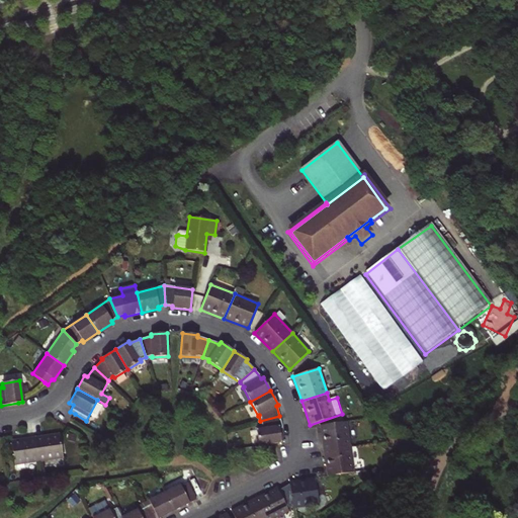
[(281,426),(279,416),(260,421),(262,429),(256,430),(258,446),(281,442),(279,430),(281,429),(281,426)]
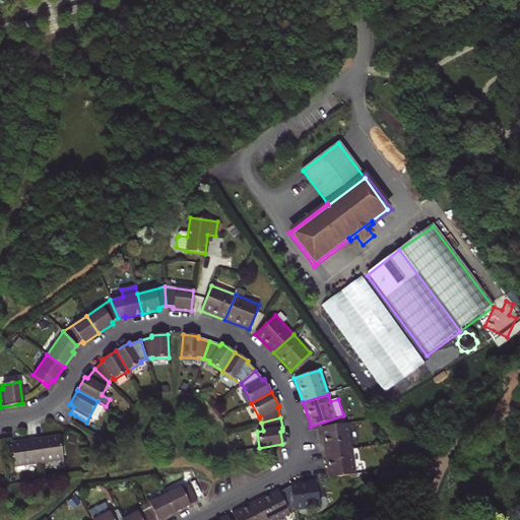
[(347,424),(321,428),(324,453),(351,449),(347,424)]
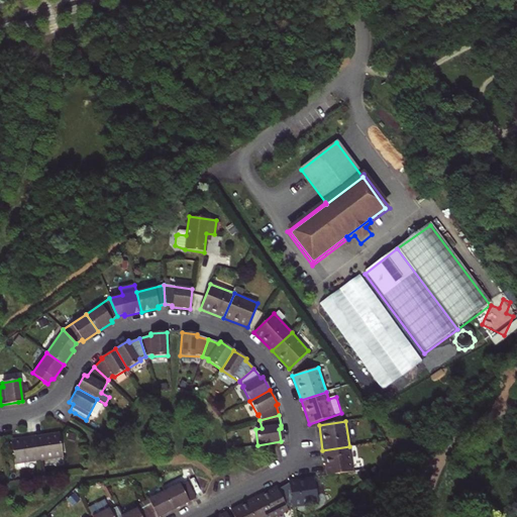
[(116,432),(111,429),(107,437),(111,440),(116,432)]
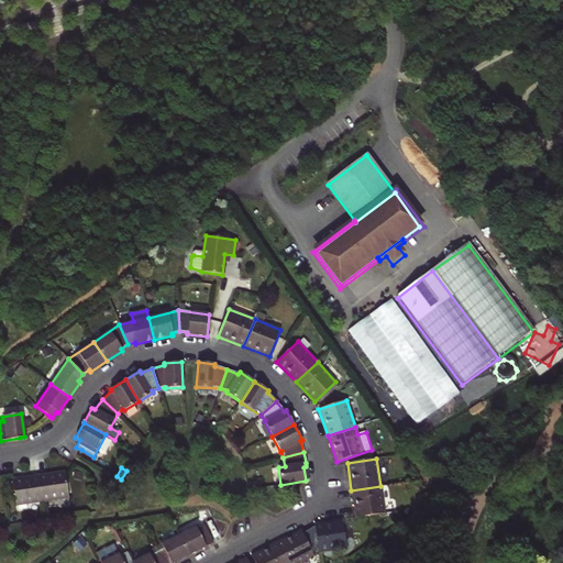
[(65,473),(43,476),(46,499),(68,497),(65,473)]
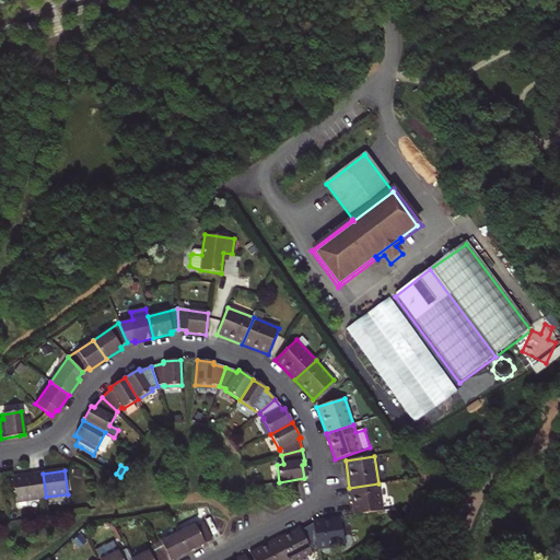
[(14,502),(42,498),(37,475),(11,478),(14,502)]
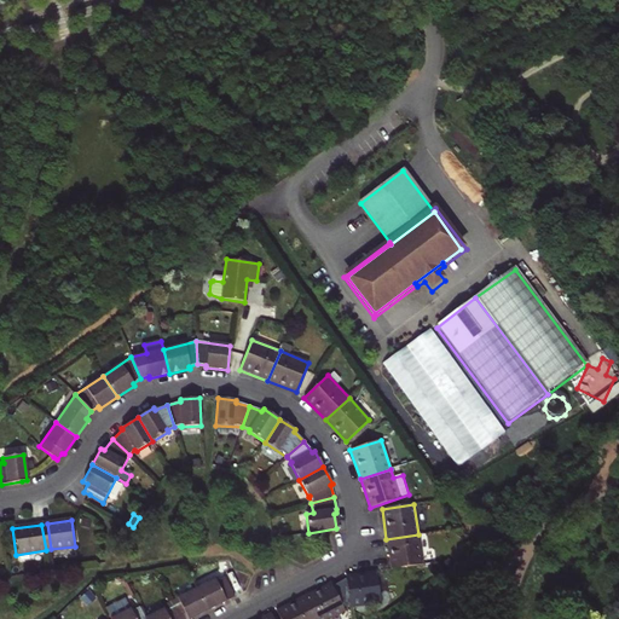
[(418,534),(386,539),(391,570),(422,565),(418,534)]
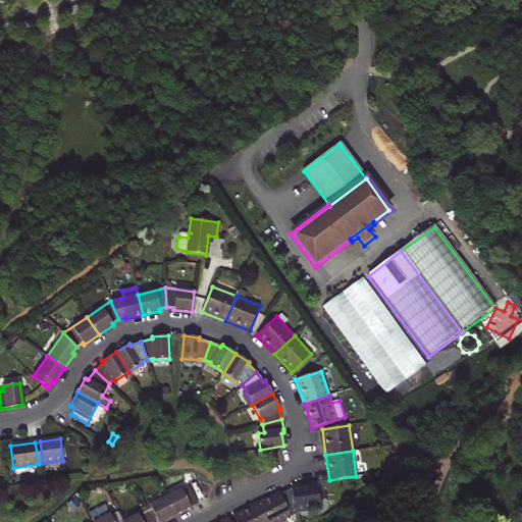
[(291,486),(295,513),(321,509),(317,482),(291,486)]
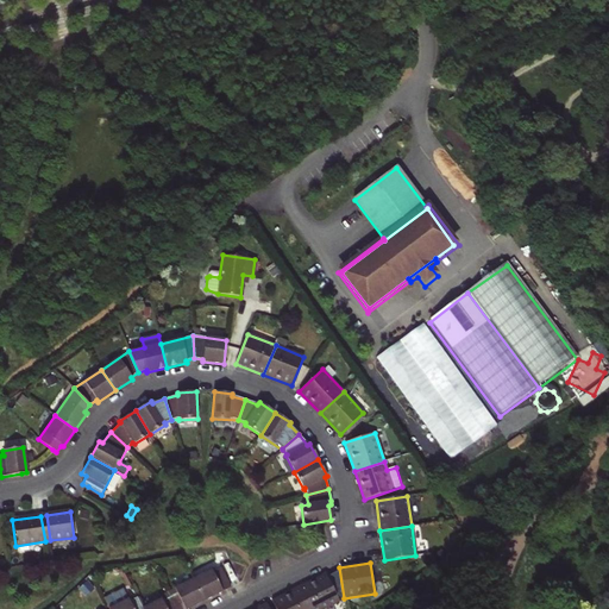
[(193,578),(203,601),(231,586),(228,583),(224,572),(221,567),(213,571),(212,569),(193,578)]
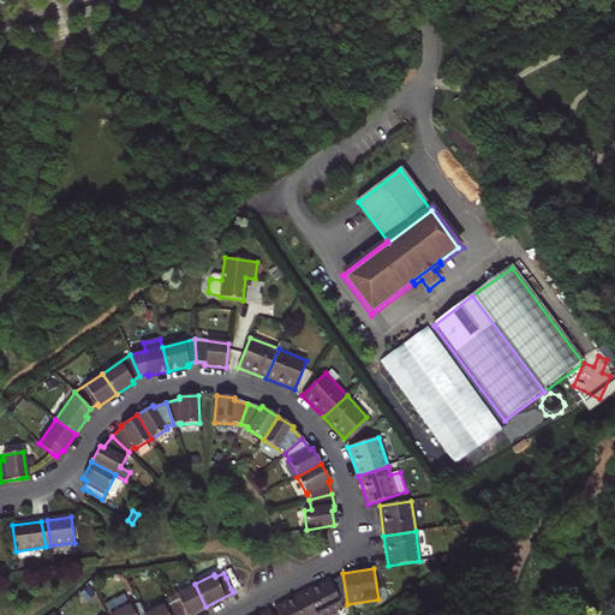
[(302,593),(311,614),(328,614),(342,608),(328,579),(302,593)]
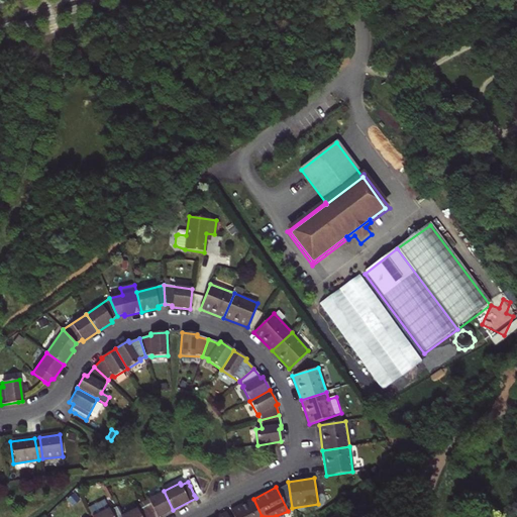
[(143,506),(149,516),(159,516),(160,516),(173,510),(164,491),(147,499),(150,503),(143,506)]
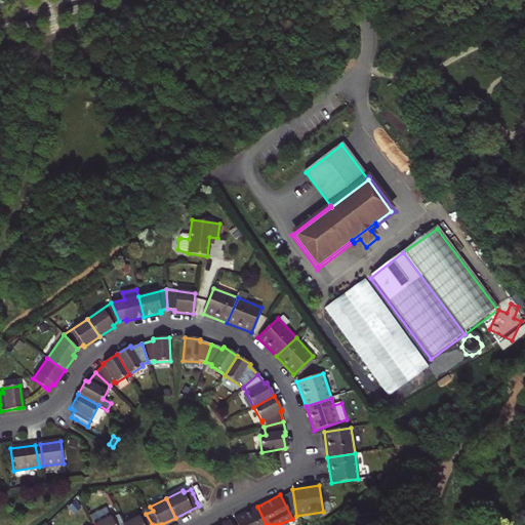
[(266,524),(257,507),(234,518),(237,524),(266,524)]
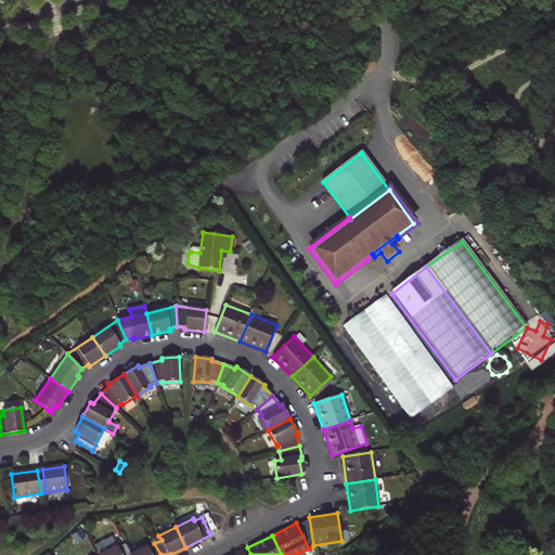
[(94,545),(99,554),(129,554),(124,543),(118,547),(116,544),(115,545),(111,537),(94,545)]
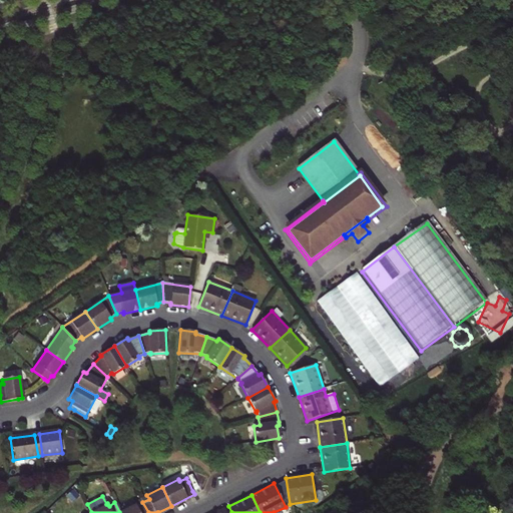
[(119,512),(148,512),(142,502),(136,505),(135,504),(119,512)]
